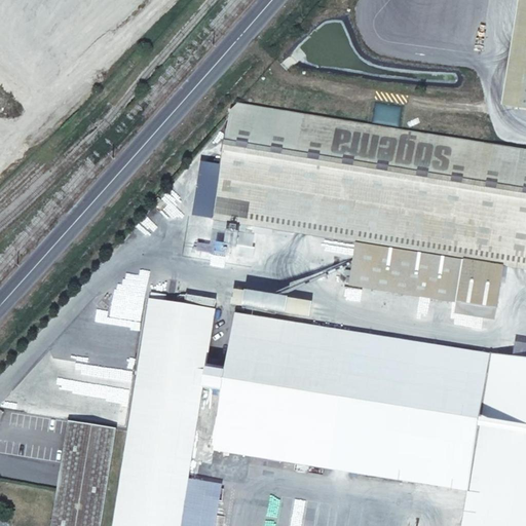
[(525,32),(514,107),(525,108),(525,32)]
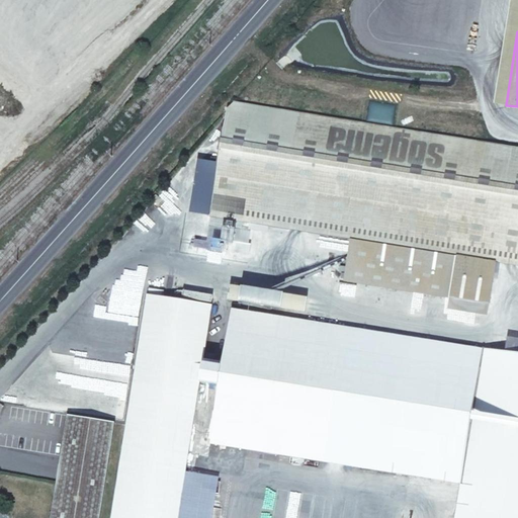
[(507,93),(509,81),(464,76),(463,88),(507,93)]
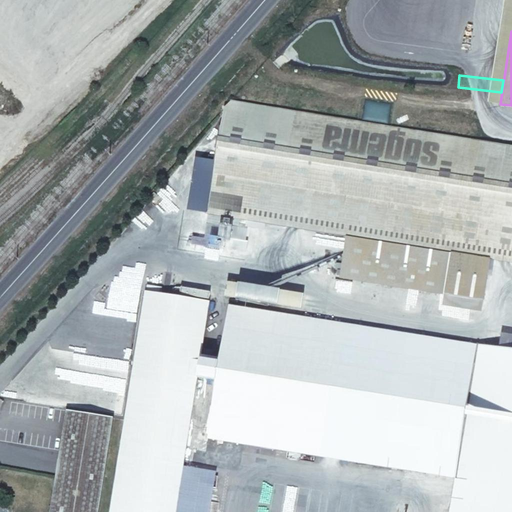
[(511,146),(226,101),(207,215),(511,262),(511,146)]
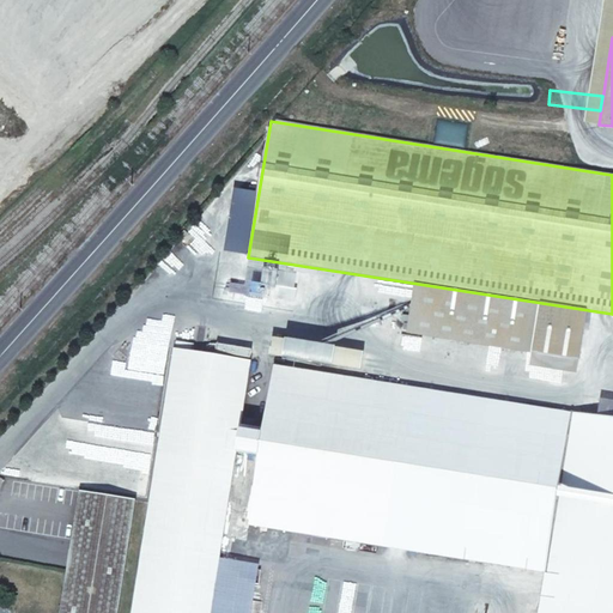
[(247,268),(244,281),(277,287),(279,274),(247,268)]
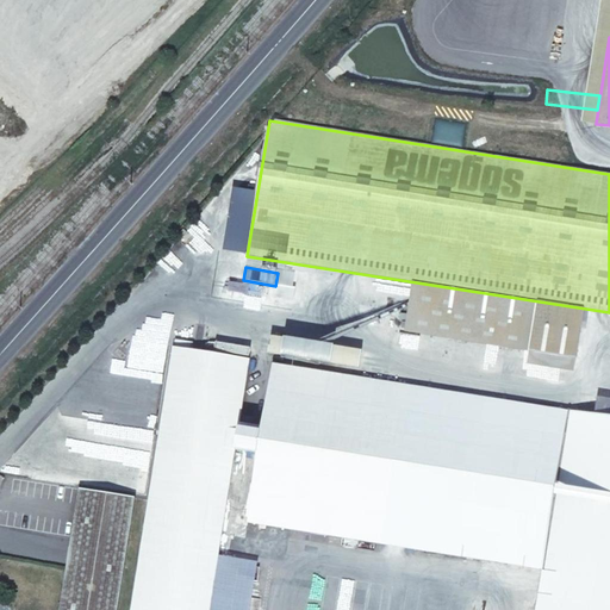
[(272,353),(355,366),(358,347),(329,343),(329,341),(274,332),(272,353)]
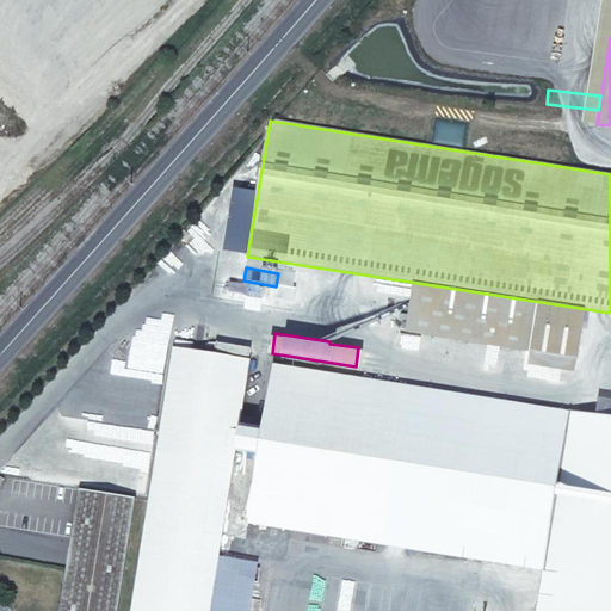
[(250,610),(257,565),(240,561),(244,535),(222,530),(250,360),(173,349),(130,610),(250,610)]
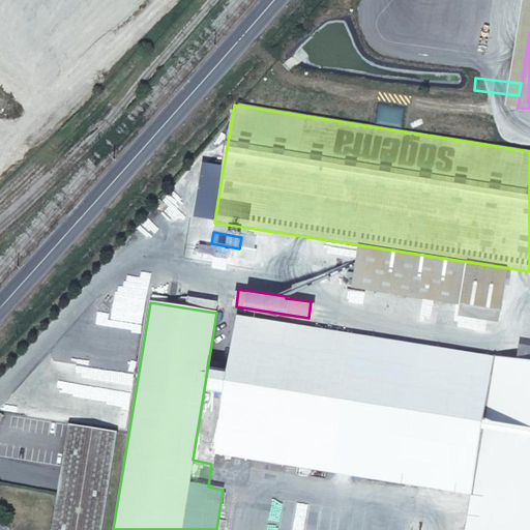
[(529,529),(529,361),(237,315),(214,454),(470,496),(465,529),(529,529)]
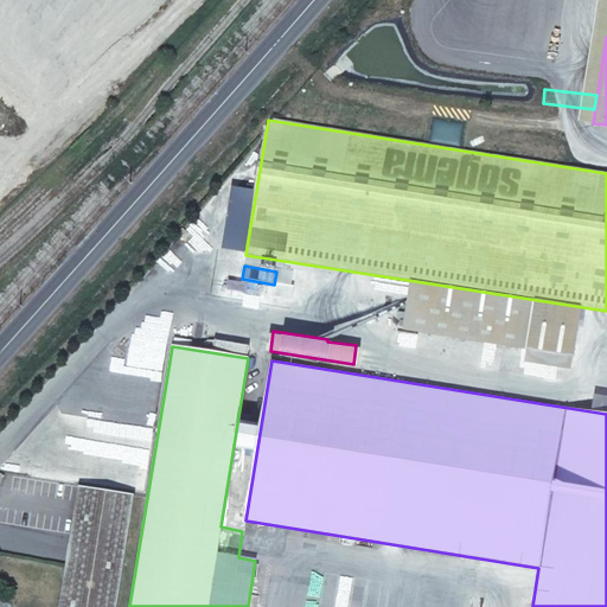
[(589,407),(606,410),(606,402),(606,395),(592,394),(589,407)]
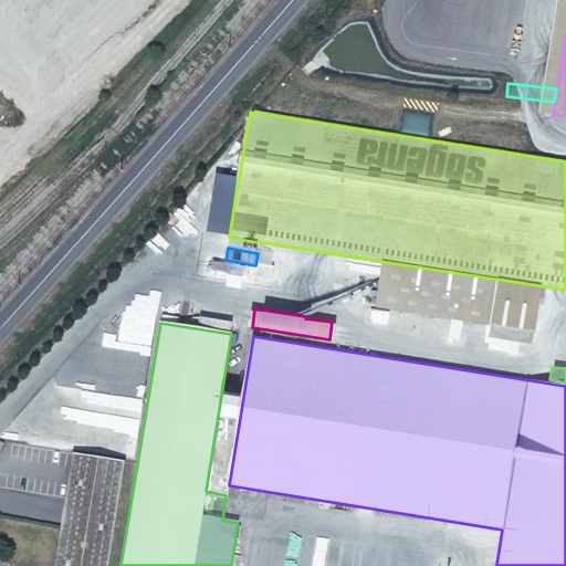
[(108,565),(126,462),(73,453),(55,565),(108,565)]
